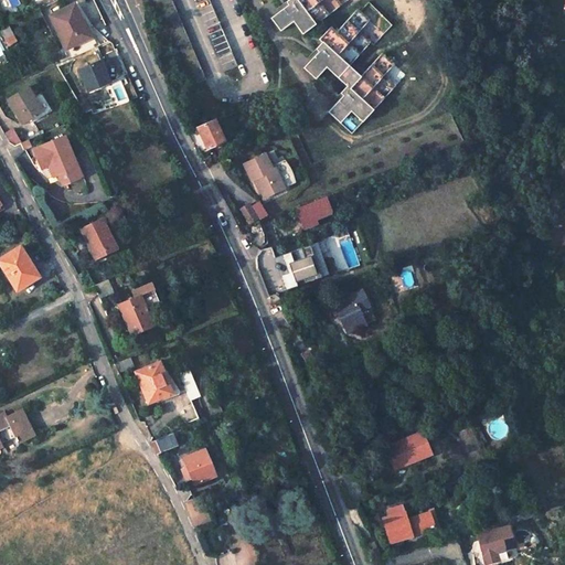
[(204,78),(171,0),(155,0),(191,84),(204,78)]
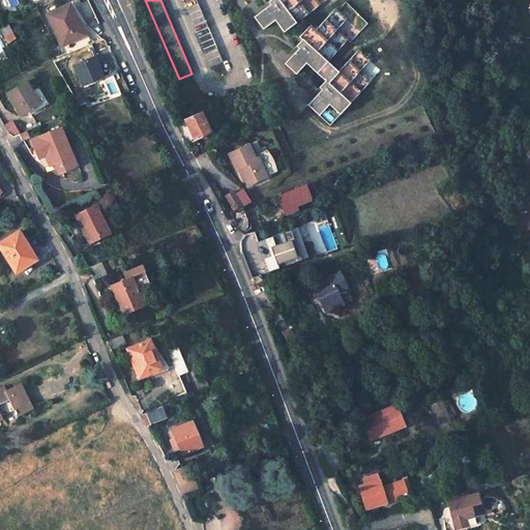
[(222,61),(196,0),(180,0),(208,66),(222,61)]
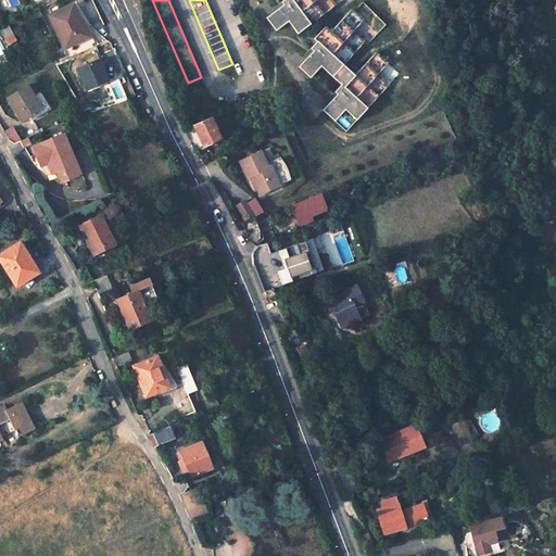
[(288,0),(266,16),(276,29),(288,20),(298,33),(336,4),(331,0),(288,0)]
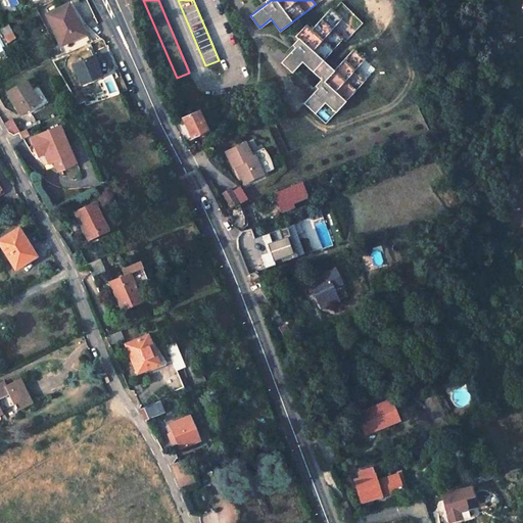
[(62,45),(84,35),(69,3),(47,13),(62,45)]
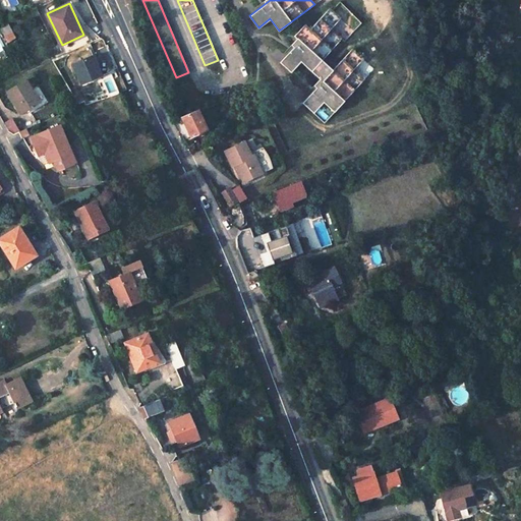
[(340,18),(329,7),(309,29),(304,24),(294,35),(299,40),(279,62),(290,72),(300,61),(322,80),(301,102),(313,112),(323,102),(334,112),(364,78),(353,69),(363,58),(352,48),(332,69),(322,60),(341,39),(331,29),(340,18)]
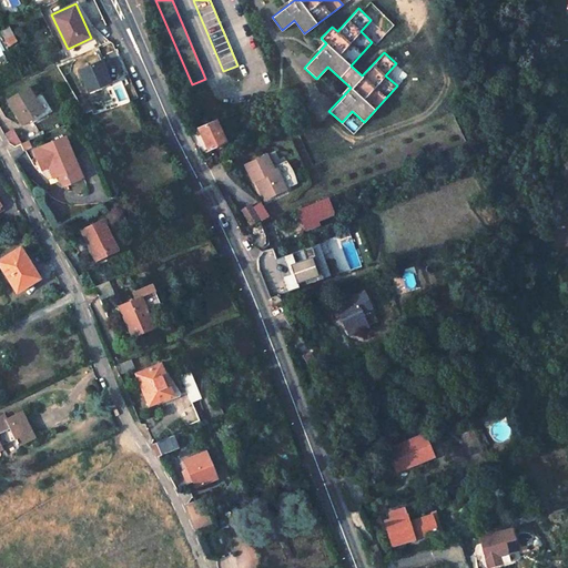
[(101,61),(80,70),(89,92),(111,82),(101,61)]
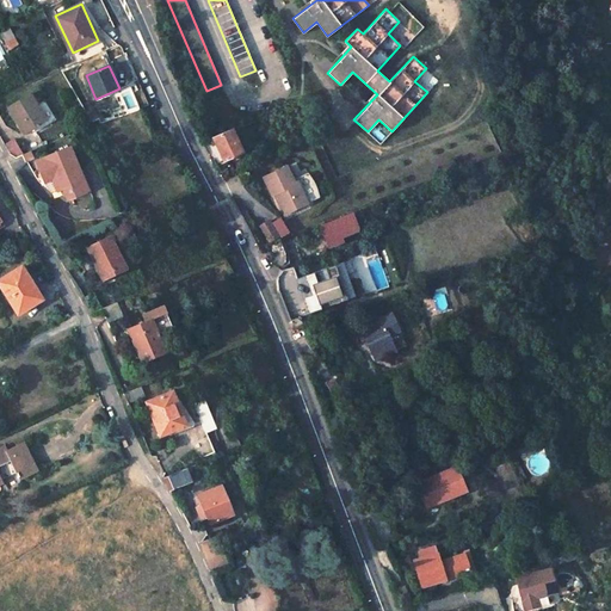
[(25,134),(48,121),(31,92),(8,106),(25,134)]
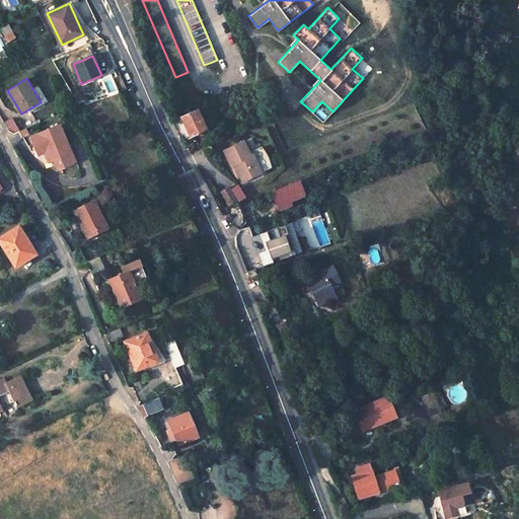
[(178,119),(179,123),(183,121),(191,135),(206,128),(198,109),(178,119)]
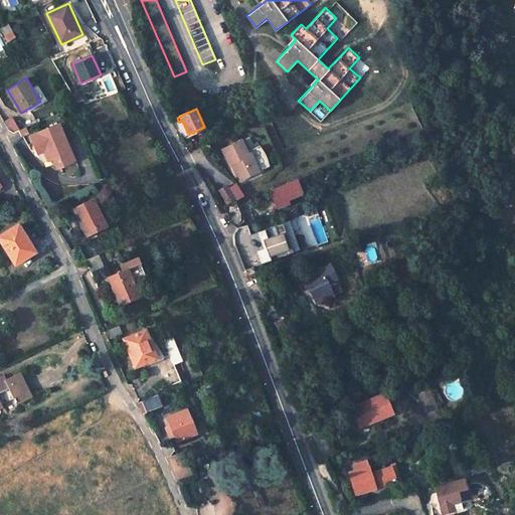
[(11,134),(19,130),(12,118),(4,123),(11,134)]
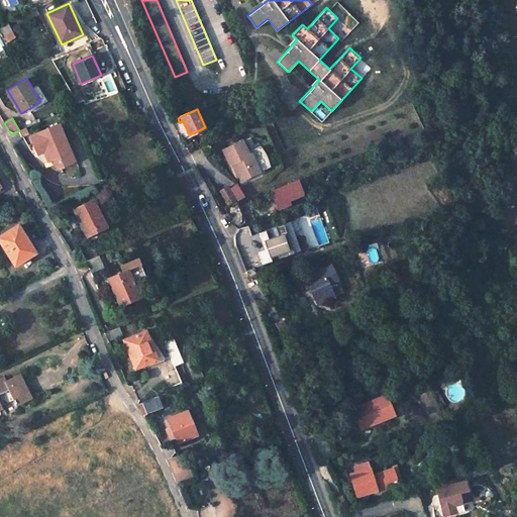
[(72,151),(60,124),(31,136),(41,160),(45,163),(55,159),(58,168),(70,164),(66,153),(72,151)]
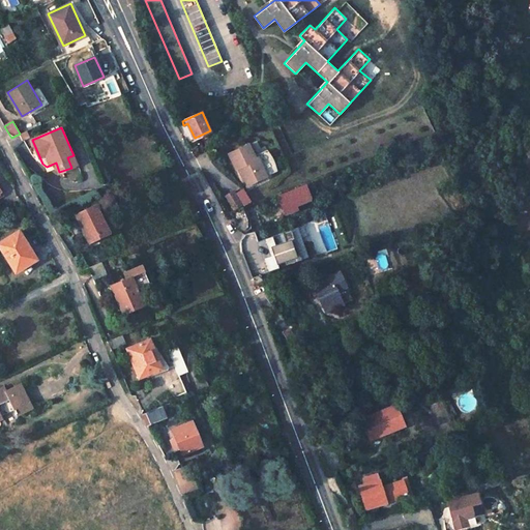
[(247,184),(266,176),(261,163),(257,155),(255,156),(249,144),(229,153),(235,169),(240,167),(247,184)]
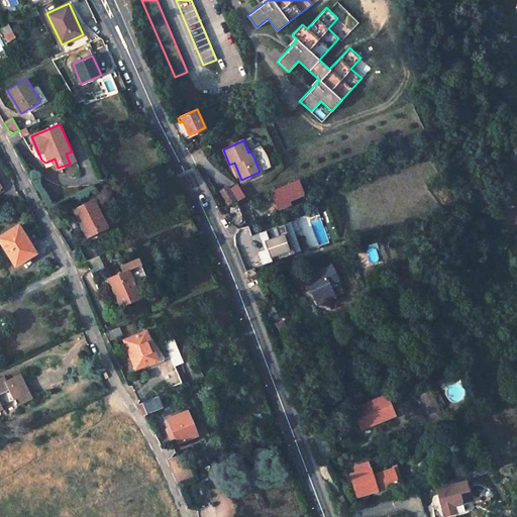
[(254,159),(260,172),(267,169),(257,148),(250,151),(254,159)]
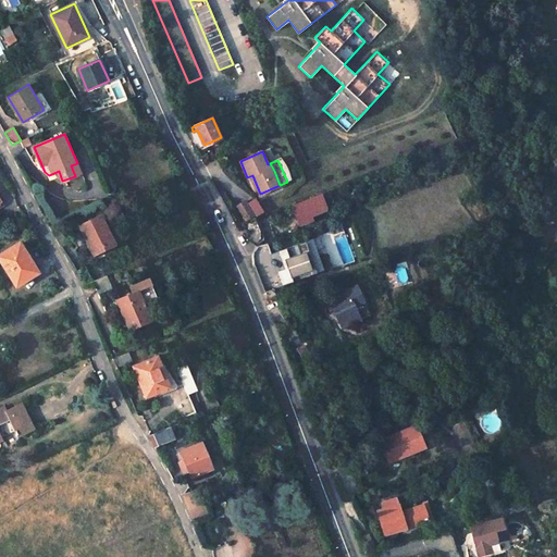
[(82,173),(77,163),(71,165),(75,176),(82,173)]
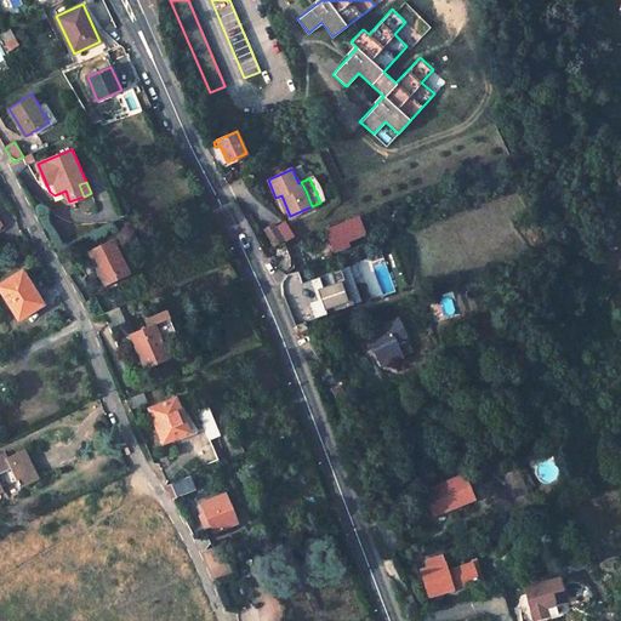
[(365,233),(358,216),(325,228),(334,251),(348,245),(347,240),(365,233)]
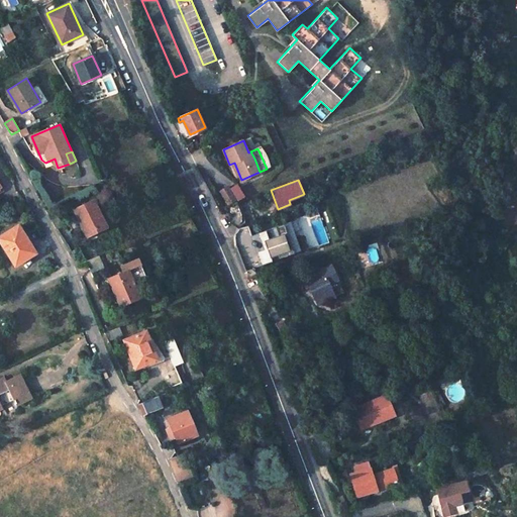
[(220,191),(226,205),(227,204),(235,201),(228,187),(220,191)]
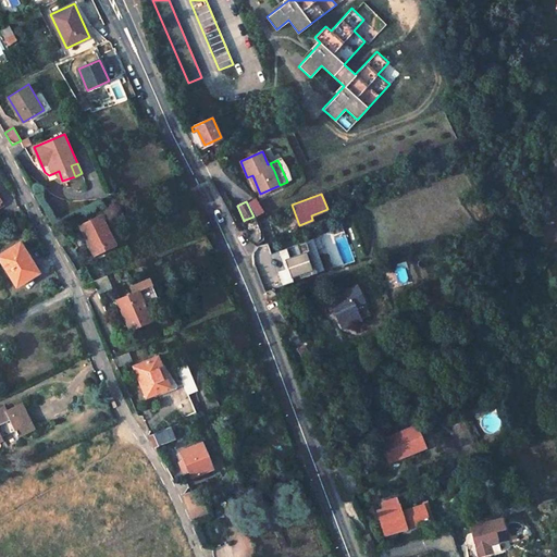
[(95,255),(115,244),(101,215),(83,224),(90,238),(87,239),(95,255)]
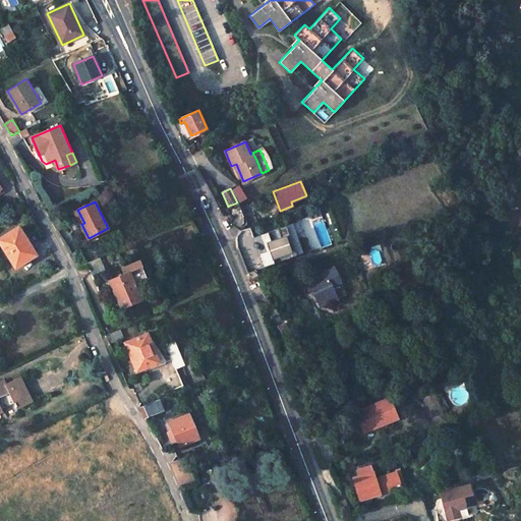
[(84,223),(77,210),(74,211),(81,224),(84,223)]
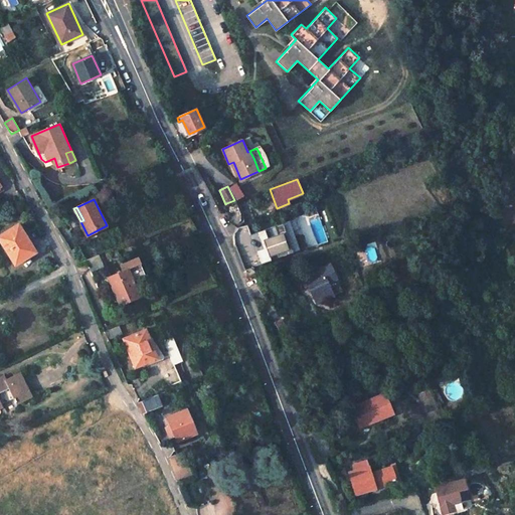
[(294,217),(288,219),(292,230),(298,228),(294,217)]
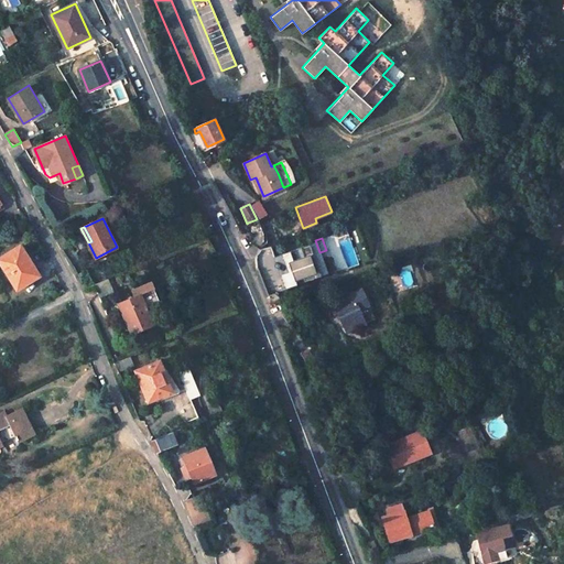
[(315,240),(310,242),(320,271),(294,281),(296,284),(327,273),(320,252),(315,240)]
